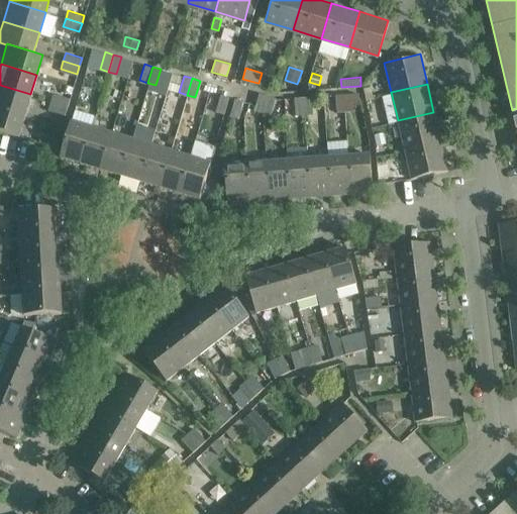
[(0,106),(24,114),(30,94),(0,85),(0,106)]
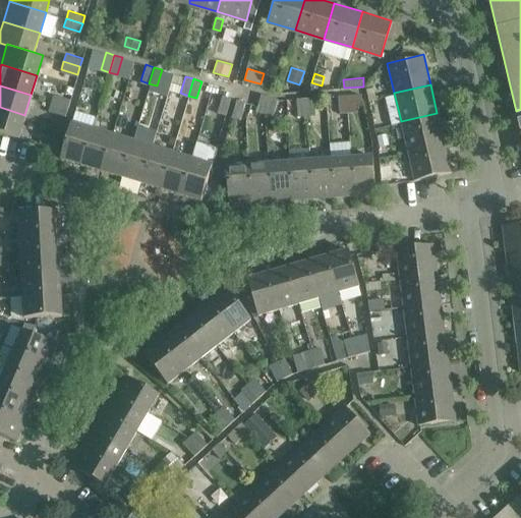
[(68,106),(70,98),(54,93),(51,101),(68,106)]
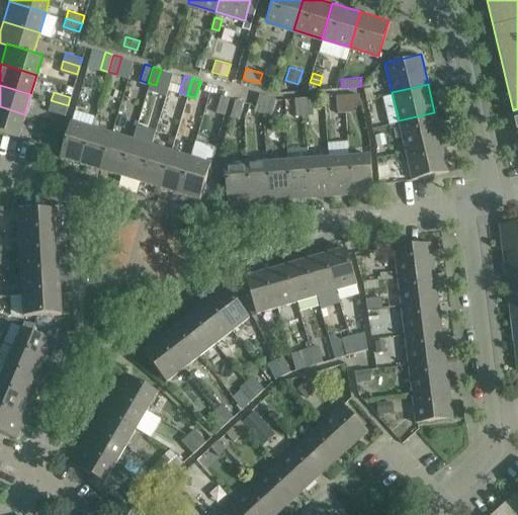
[(255,108),(263,110),(267,94),(259,92),(255,108)]
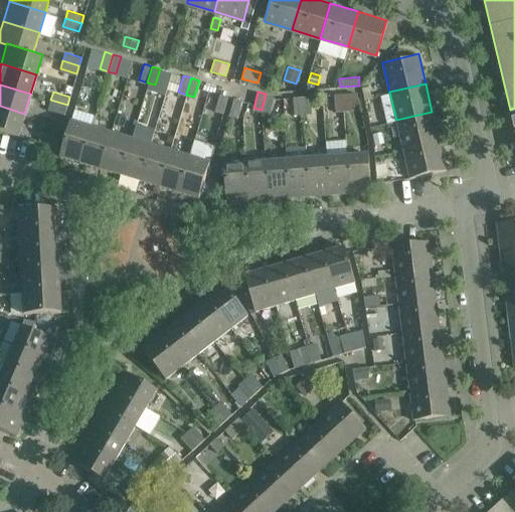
[(351,92),(343,93),(344,110),(352,109),(351,92)]
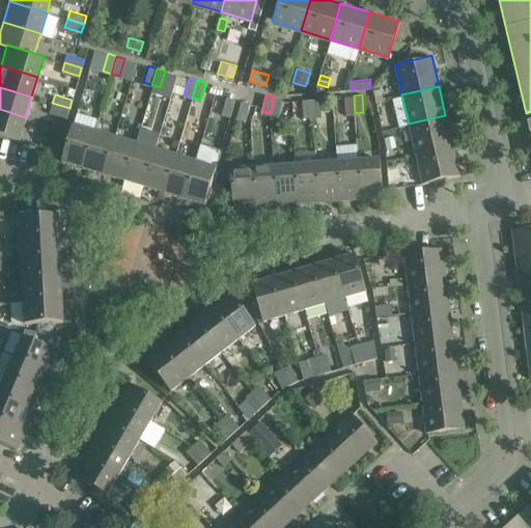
[(235,99),(226,95),(221,112),(230,115),(235,99)]
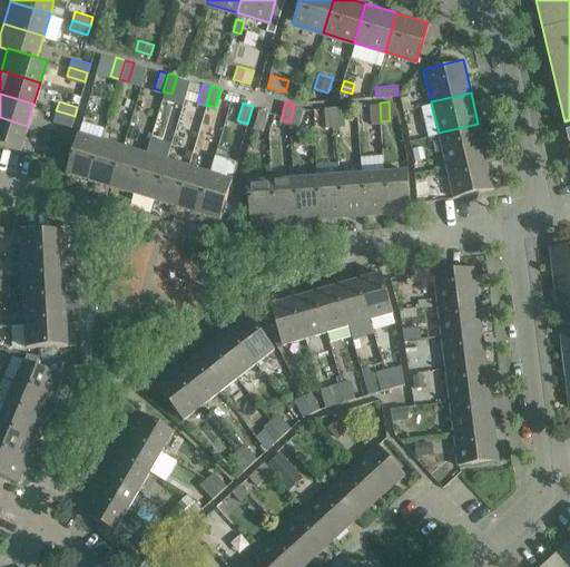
[(380,103),(370,104),(371,121),(381,121),(380,103)]
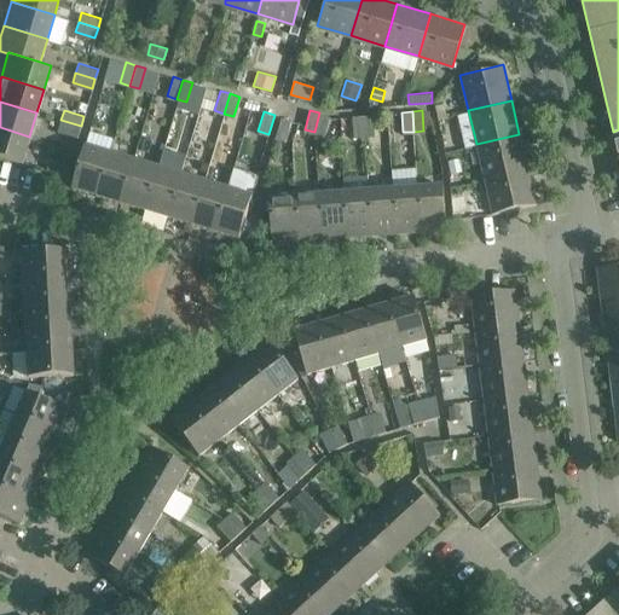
[(314,132),(314,133),(324,135),(330,116),(319,112),(314,132)]
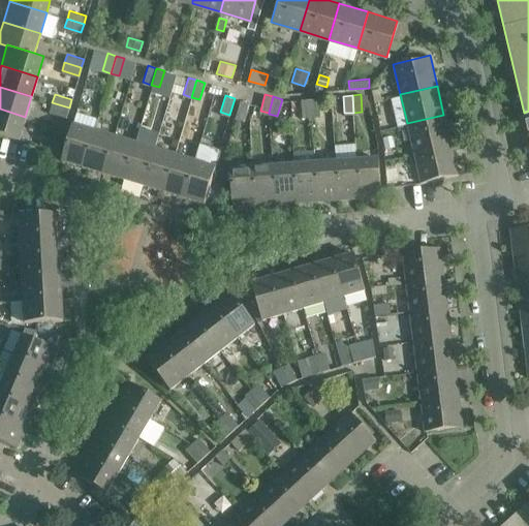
[(318,97),(310,98),(311,116),(319,115),(318,97)]
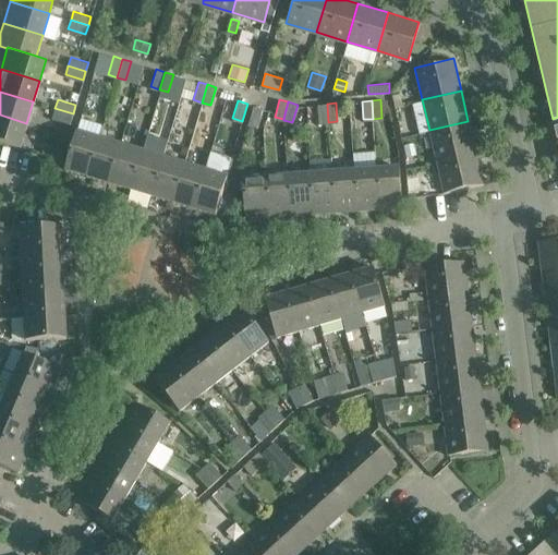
[(327,104),(317,104),(318,122),(328,122),(327,104)]
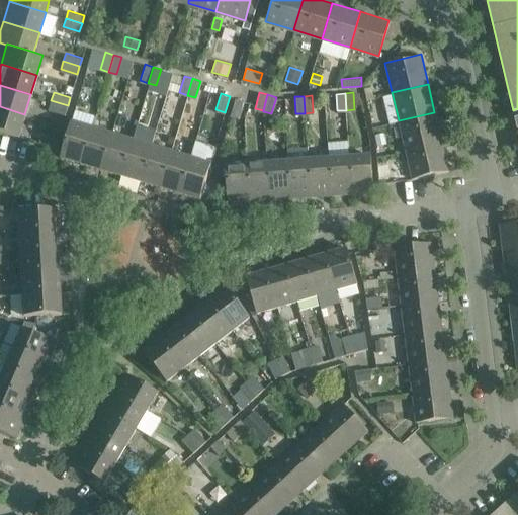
[(235,97),(231,114),(239,116),(244,100),(235,97)]
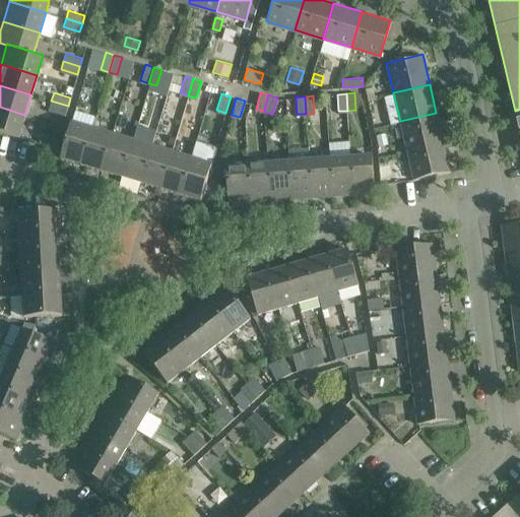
[(68,106),(51,101),(49,110),(65,115),(68,106)]
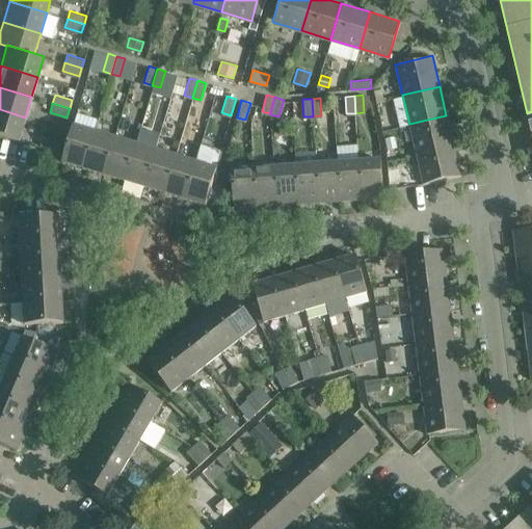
[(0,109),(0,132),(19,138),(25,117),(0,109)]
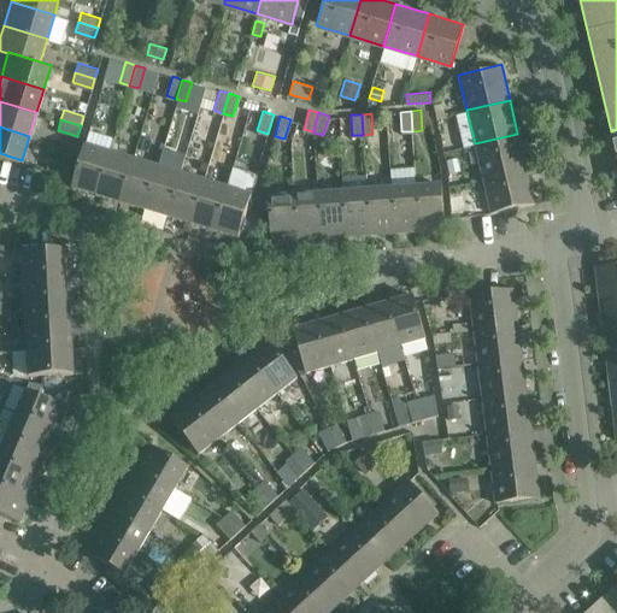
[(517,134),(475,143),(483,177),(526,168),(517,134)]
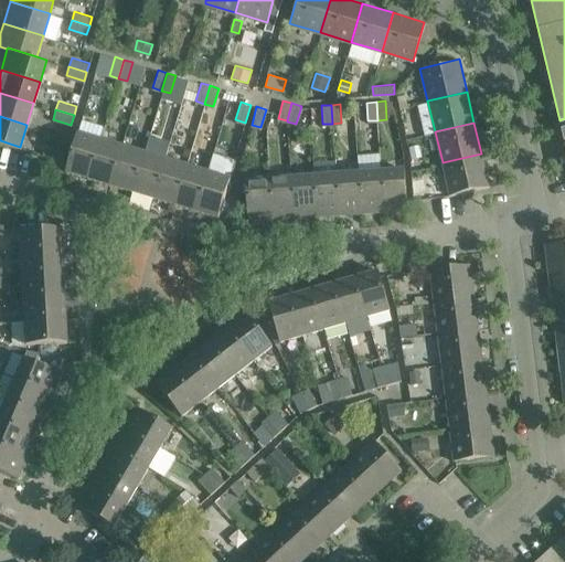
[(67,162),(65,170),(87,177),(99,138),(77,131),(67,162)]
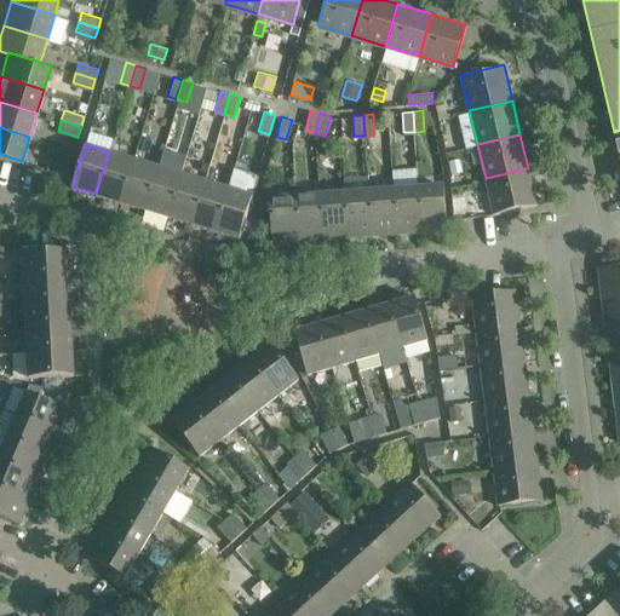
[(156,166),(144,208),(167,216),(181,172),(185,157),(183,157),(184,156),(164,149),(162,151),(161,150),(156,166)]
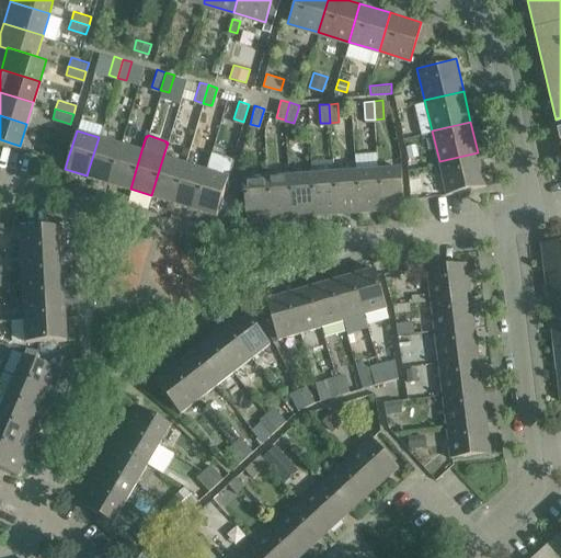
[(99,137),(87,175),(109,182),(121,144),(99,137)]
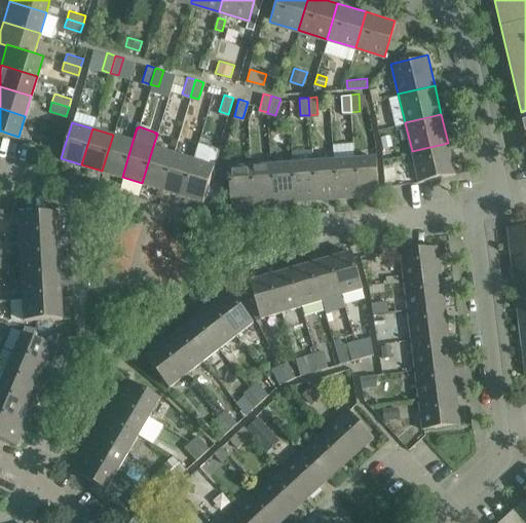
[(55,148),(59,140),(42,135),(39,143),(55,148)]
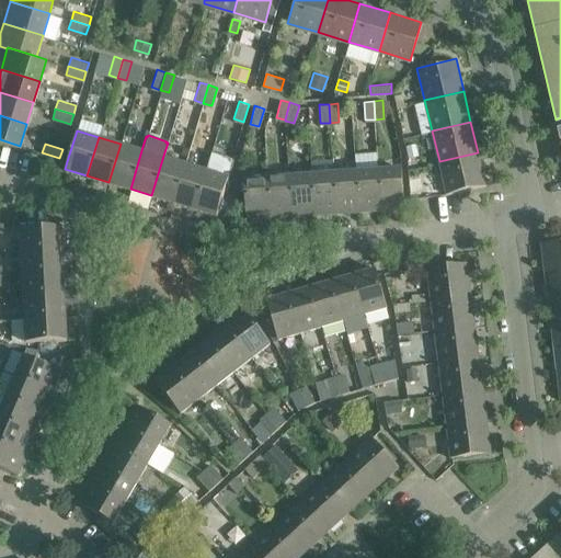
[(121,144),(109,182),(130,189),(141,150),(121,144)]
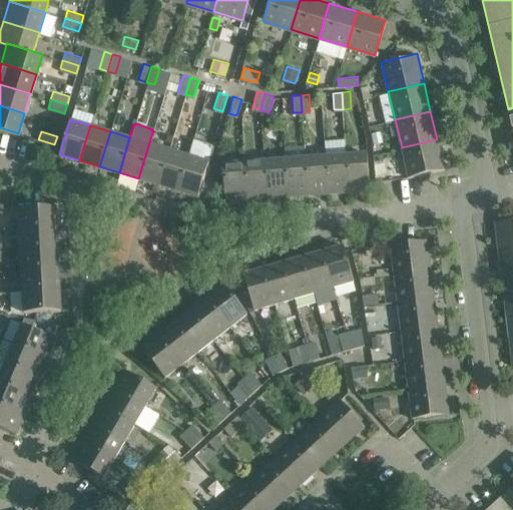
[(345,138),(325,139),(326,155),(328,192),(348,190),(346,153),(345,138)]
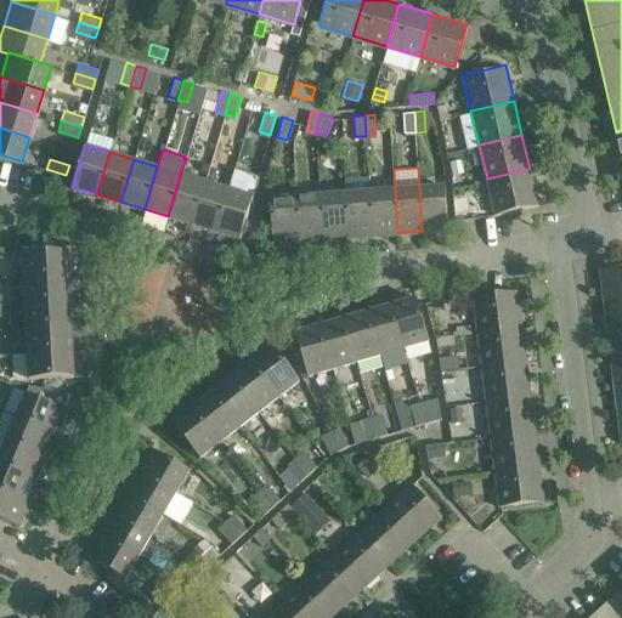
[(228,187),(215,231),(241,238),(242,233),(247,217),(253,194),(259,176),(235,169),(228,187)]
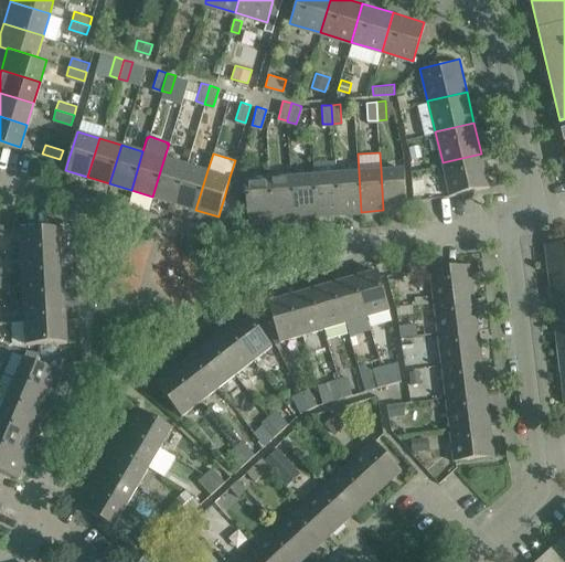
[(489,184),(481,154),(443,162),(450,194),(489,184)]
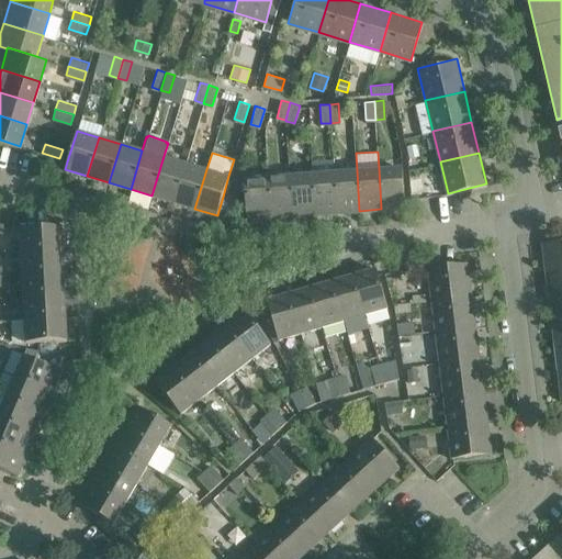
[(164,156),(152,196),(173,202),(184,163),(164,156)]
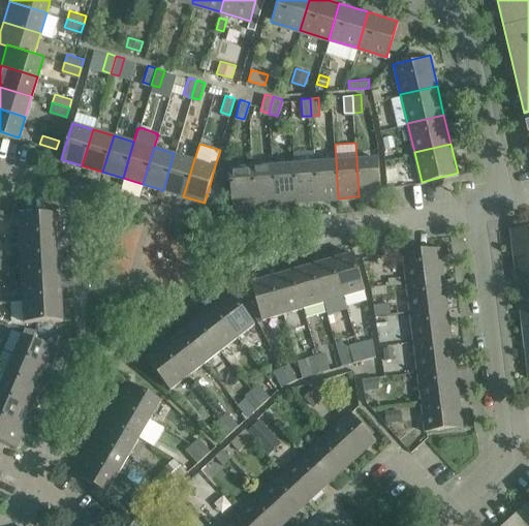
[(174,153),(163,190),(183,196),(194,159),(174,153)]
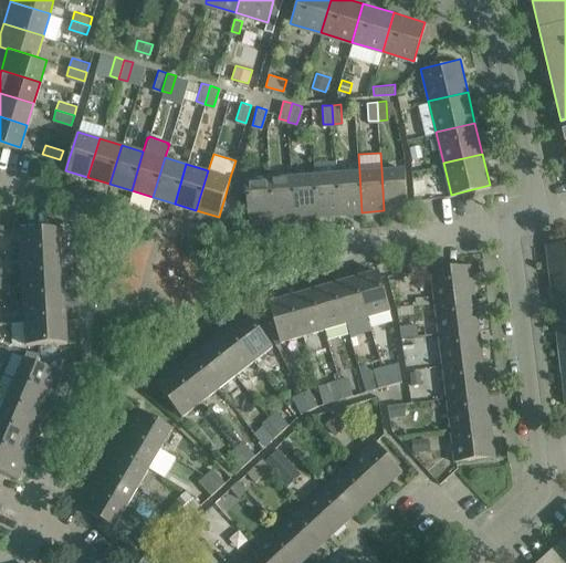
[(405,168),(381,169),(384,210),(408,209),(405,168)]
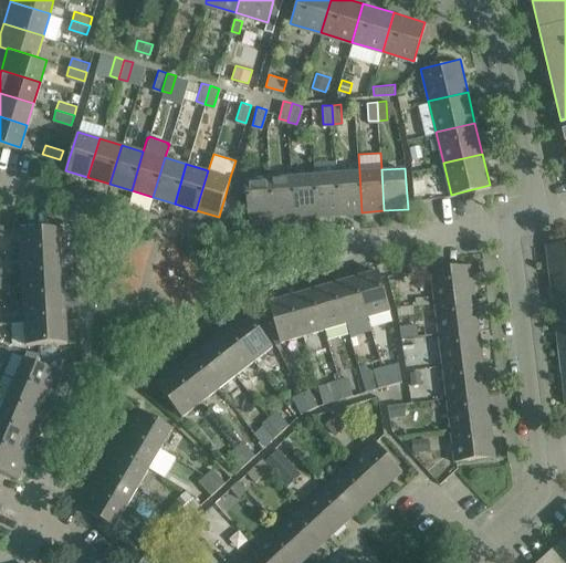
[(359,171),(336,173),(339,214),(362,212),(359,171)]
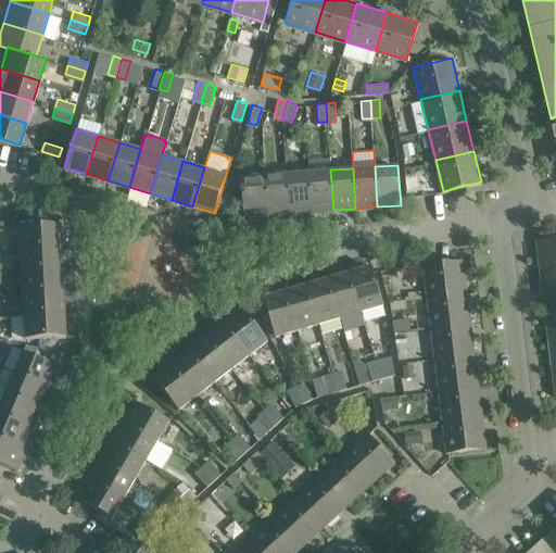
[(330,170),(308,172),(311,211),(333,210),(330,170)]
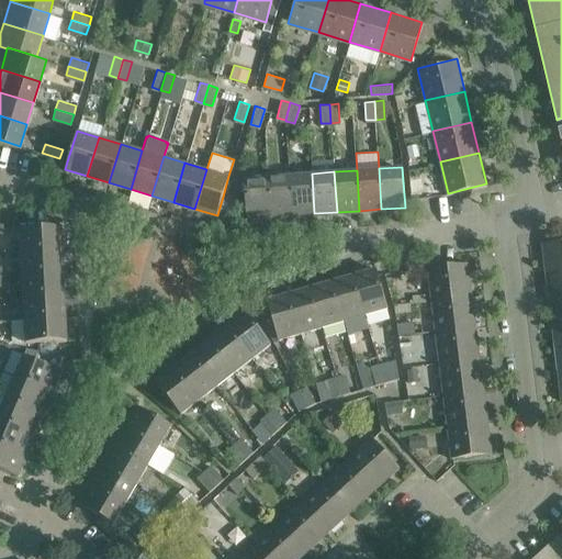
[(312,174),(290,175),(292,215),(314,213),(312,174)]
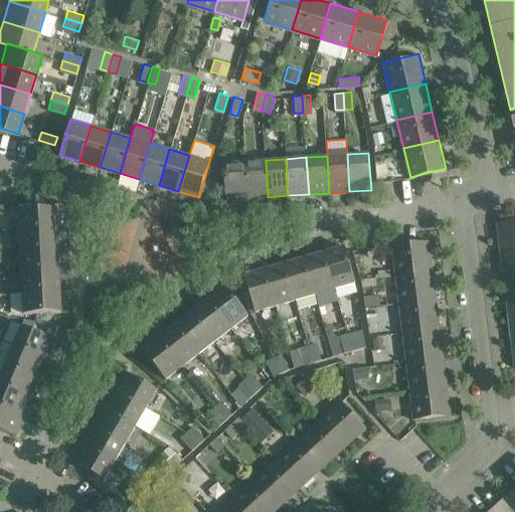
[(266,160),(244,161),(247,198),(268,197),(266,160)]
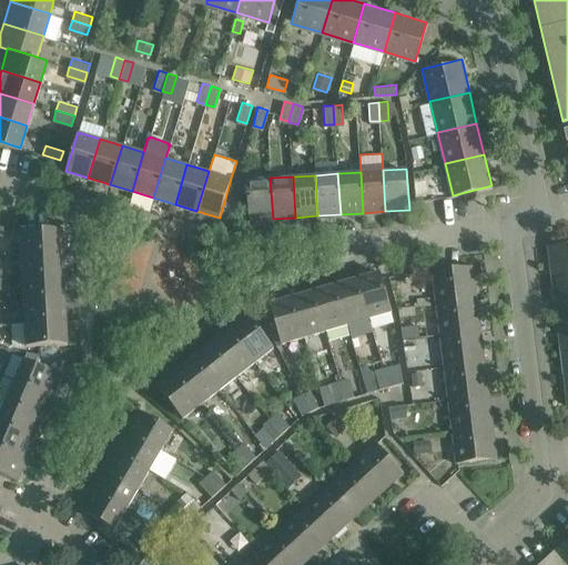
[(273,219),(270,178),(246,180),(249,221),(273,219)]
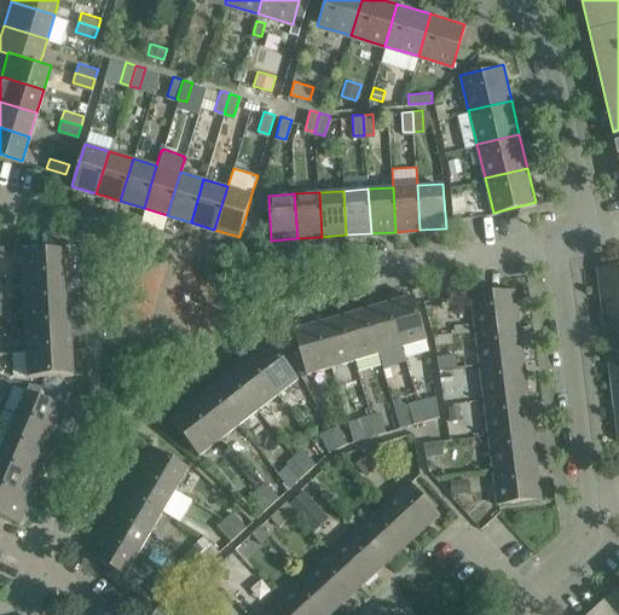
[(67,248),(61,248),(22,250),(23,276),(68,273),(67,248)]
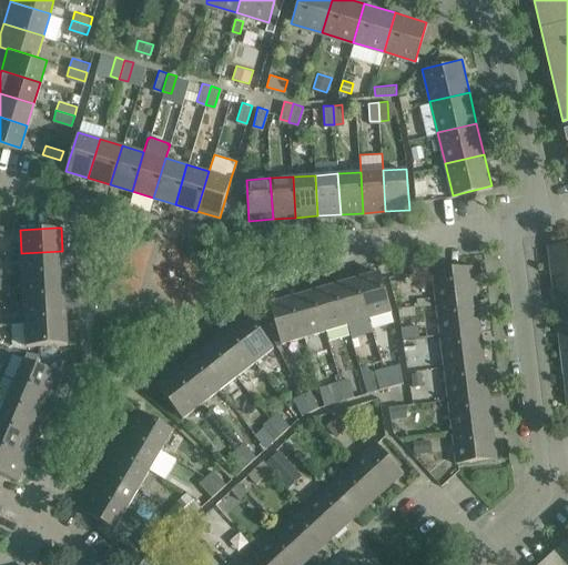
[(567,241),(548,244),(551,276),(567,273),(567,241)]
